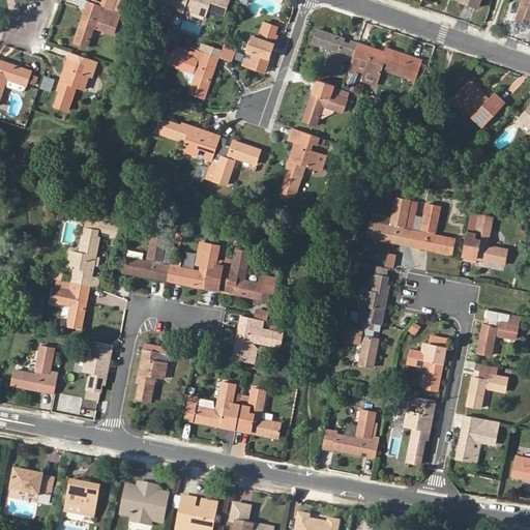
[(106,0),(104,6),(114,10),(116,0),(106,0)]
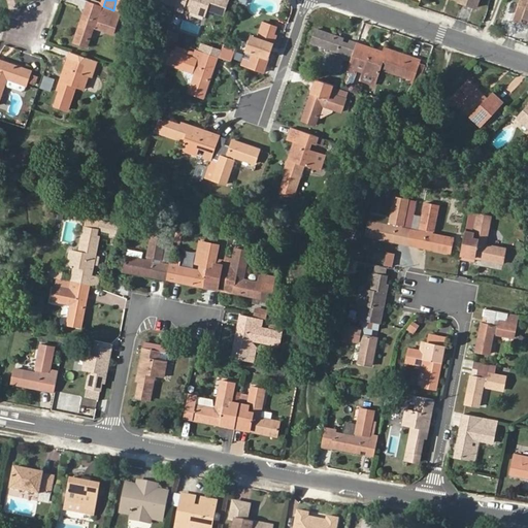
[(183,7),(204,15),(207,9),(223,14),(227,2),(222,0),(176,0),(175,5),(183,7)]
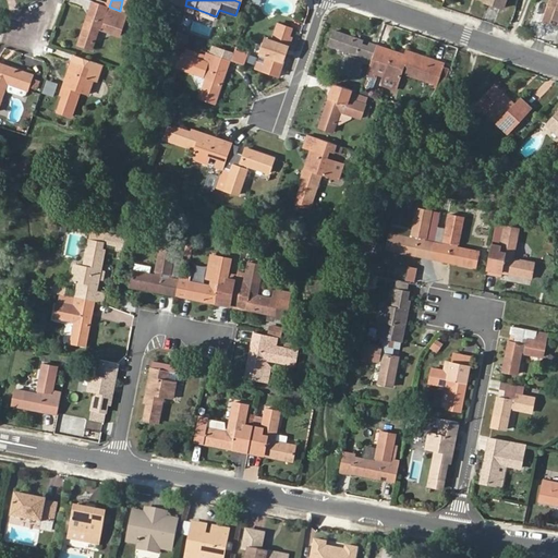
[(478,0),(504,9),(507,0),(478,0)]
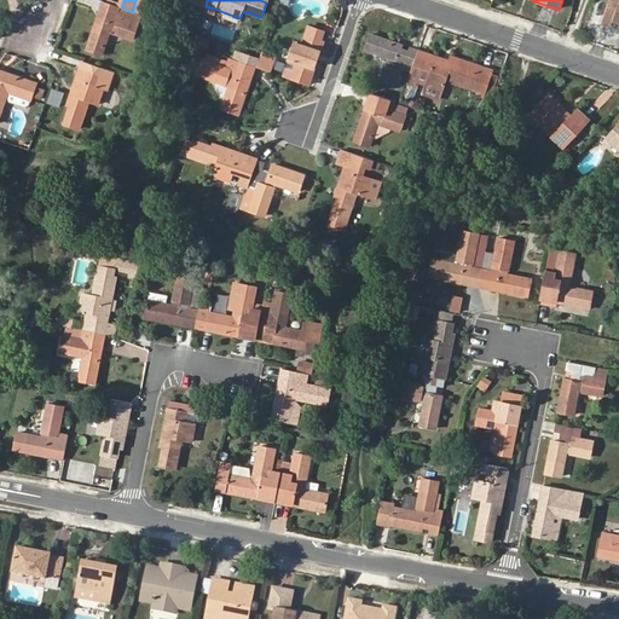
[(618,0),(609,0),(602,23),(612,25),(613,22),(618,23),(618,0)]
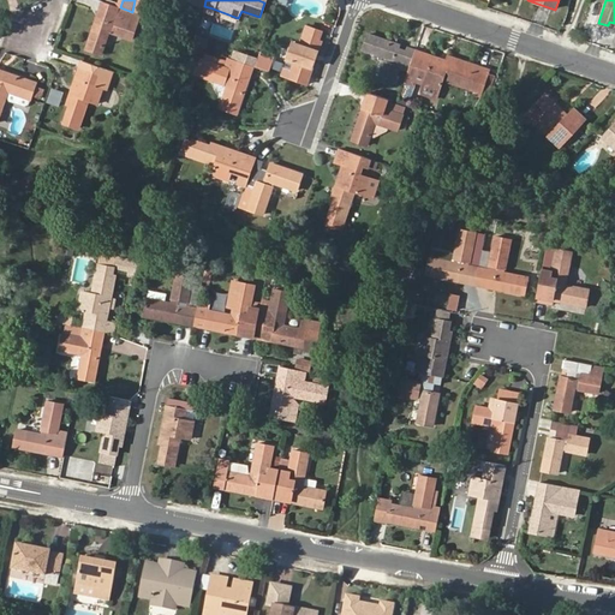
[(117,6),(102,1),(100,9),(107,11),(105,19),(97,17),(87,48),(101,54),(108,31),(132,39),(137,24),(114,16),(117,6)]
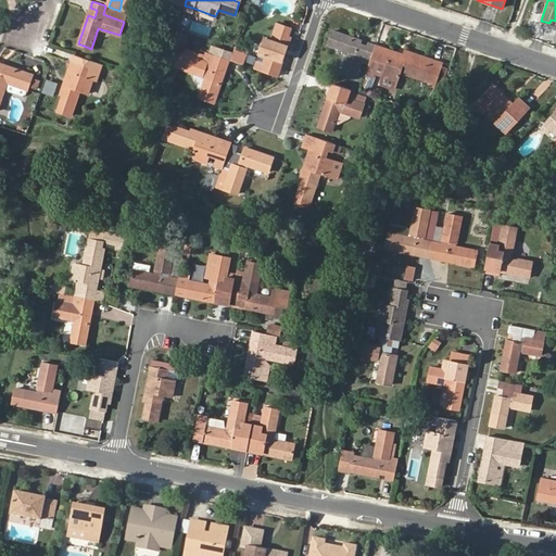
[(254,68),(277,76),(289,37),(288,37),(291,26),(278,21),(273,36),(266,34),(254,68)]
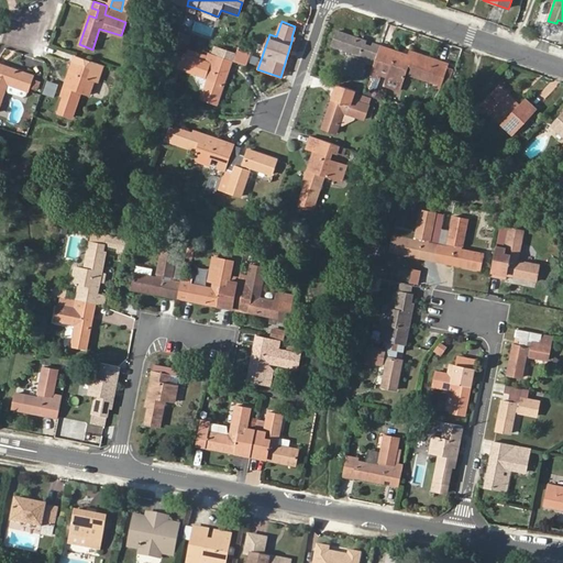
[(189,36),(178,32),(175,41),(187,45),(189,36)]
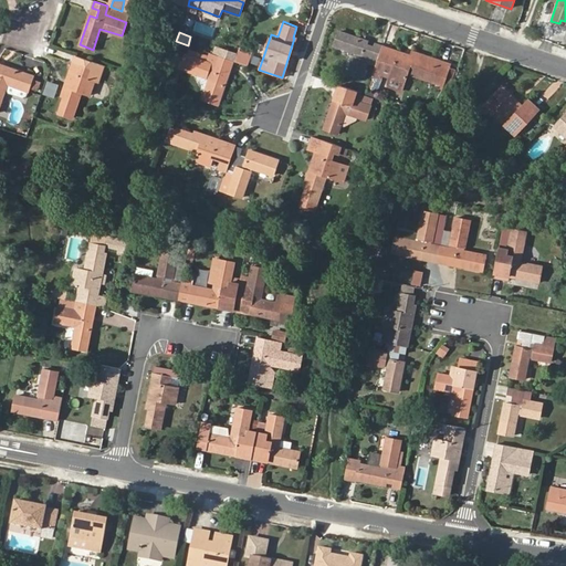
[(377,61),(381,46),(376,44),(374,52),(366,50),(368,42),(338,32),(334,45),(355,52),(347,75),(362,80),(368,59),(377,61)]
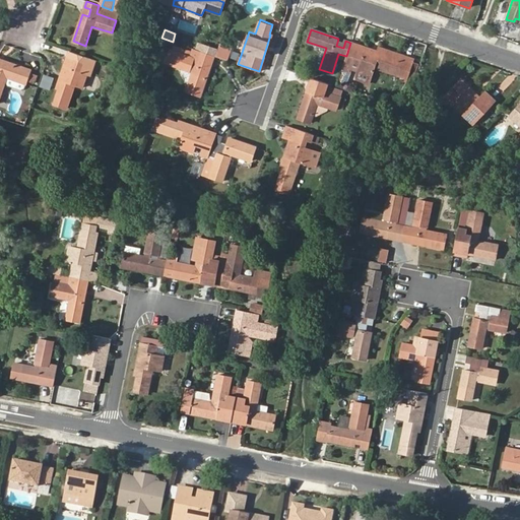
[(218,49),(199,43),(196,50),(199,51),(213,56),(215,57),(218,49)]
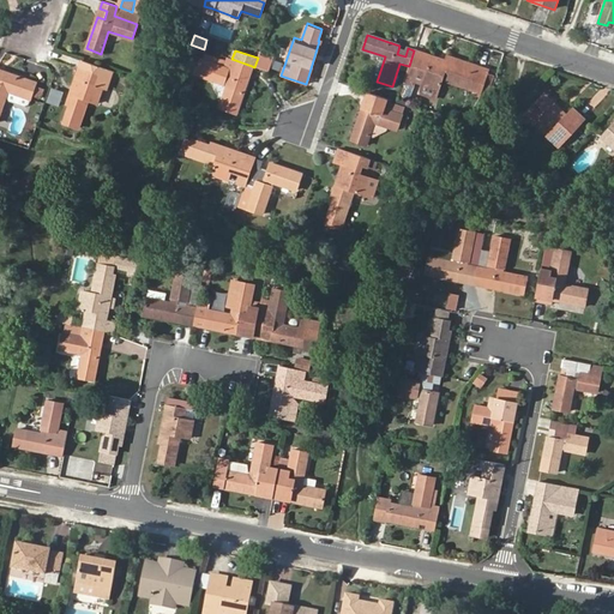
[(440,60),(414,50),(409,66),(405,79),(414,83),(414,80),(417,70),(426,72),(422,83),(439,88),(443,78),(470,86),(480,89),(487,67),(449,55),(446,61),(445,64),(439,61),(440,60)]
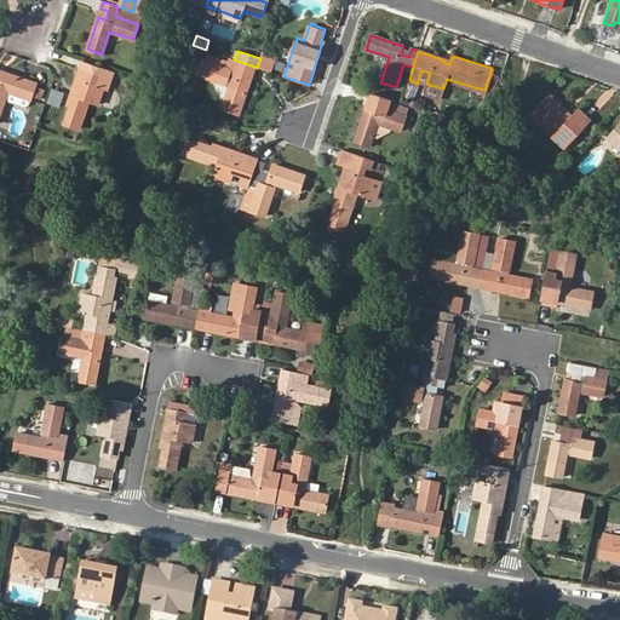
[(275,58),(262,53),(260,58),(257,68),(270,72),(275,58)]
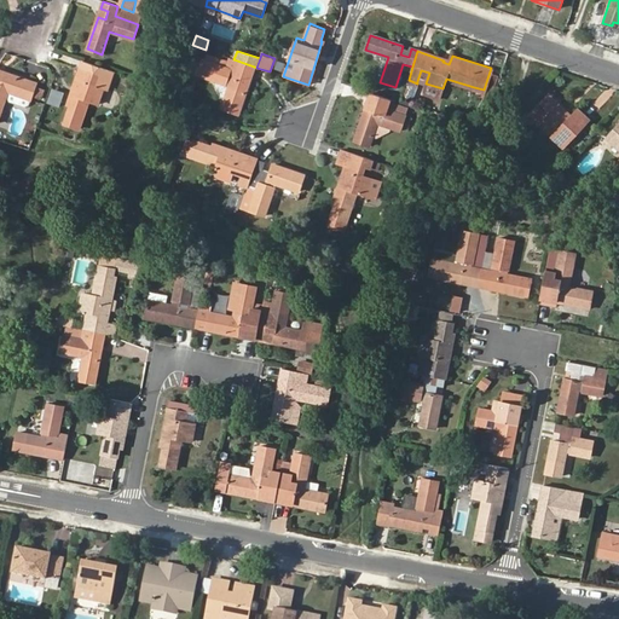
[(204,56),(203,59),(225,68),(226,63),(204,56)]
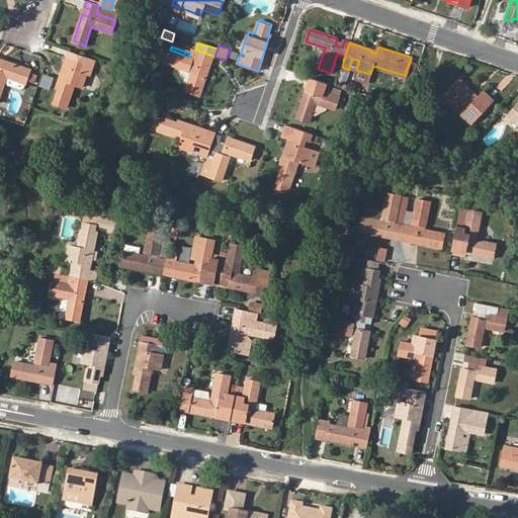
[(195,50),(191,48),(189,53),(188,57),(195,60),(198,51),(195,50)]
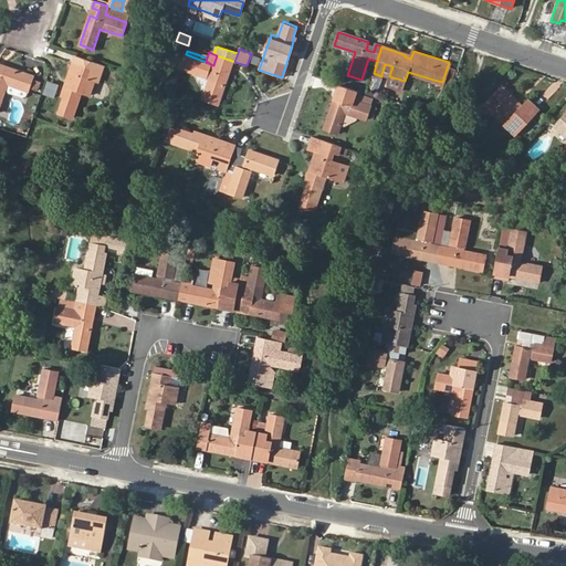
[(232,61),(217,55),(213,65),(206,62),(186,54),(181,67),(196,73),(210,77),(206,91),(202,98),(217,104),(227,75),(219,72),(221,65),(229,69),(232,61)]
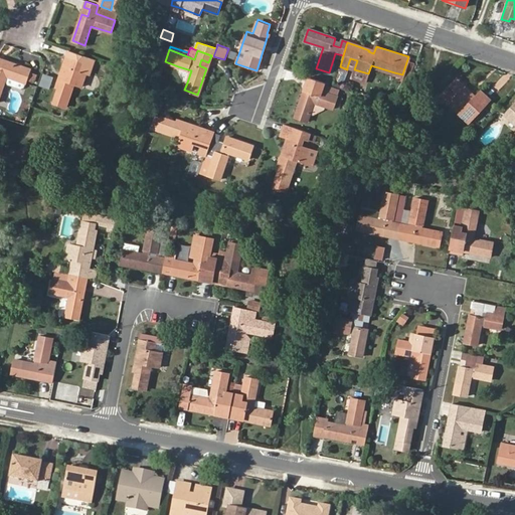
[(87,56),(69,50),(56,88),(57,88),(53,103),(64,107),(72,83),(80,87),(86,72),(77,69),(79,62),(84,63),(87,56)]
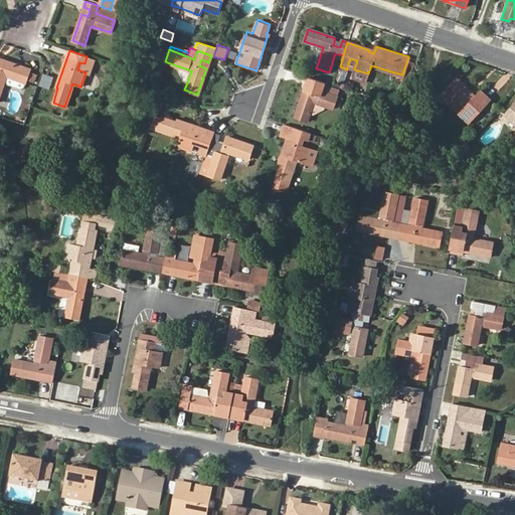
[(357,60),(350,58),(347,67),(354,69),(357,60)]
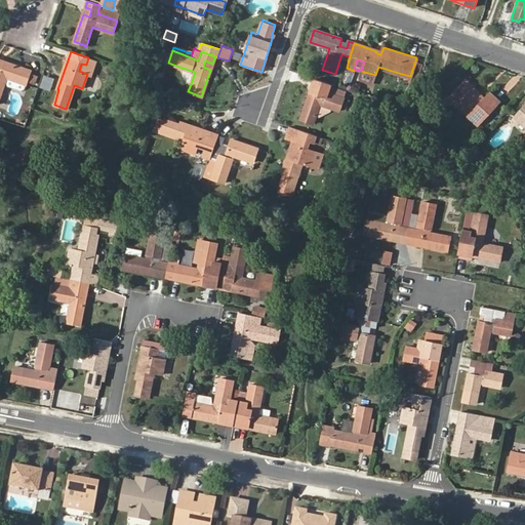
[(210,70),(212,64),(205,61),(203,67),(210,70)]
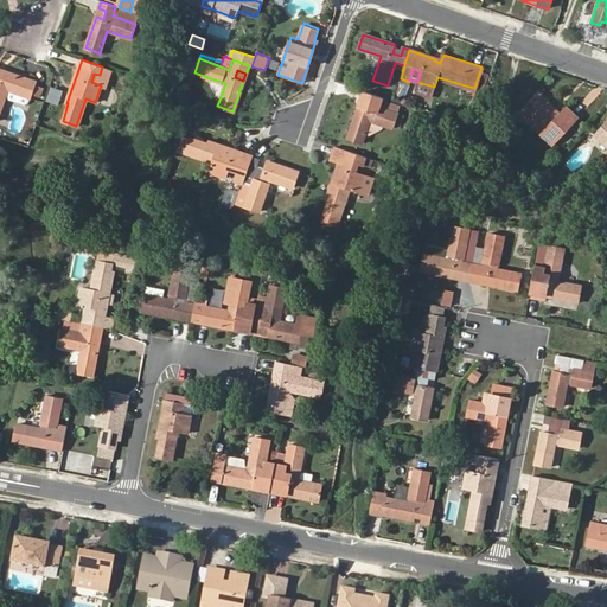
[(0,109),(7,89),(8,89),(29,97),(33,82),(2,71),(0,78),(0,77),(0,109)]
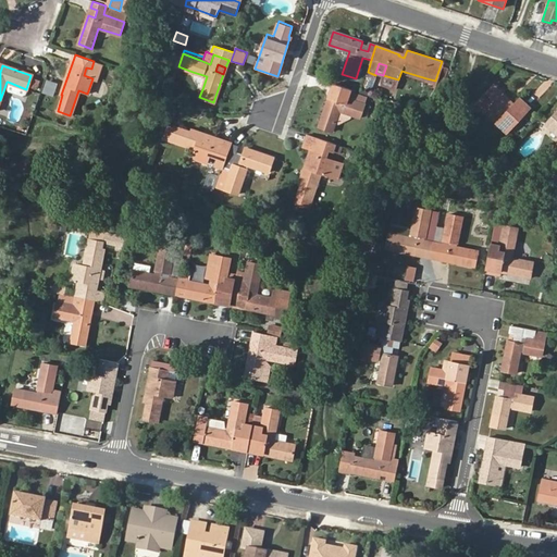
[(207,76),(193,72),(202,89),(207,76)]
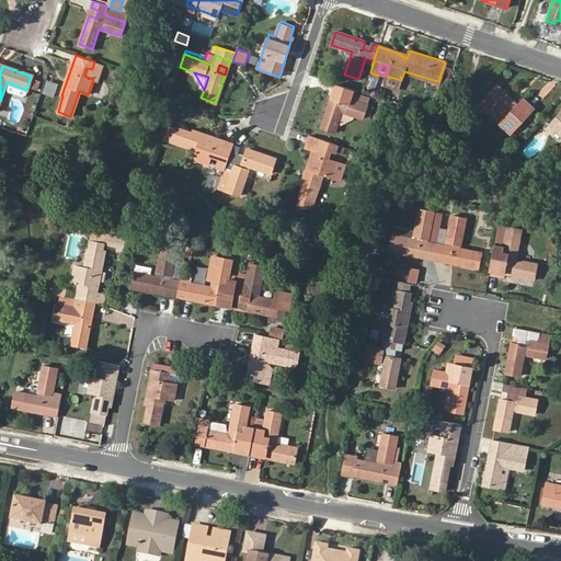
[(26,90),(8,82),(6,89),(7,91),(23,96),(24,95),(26,90)]
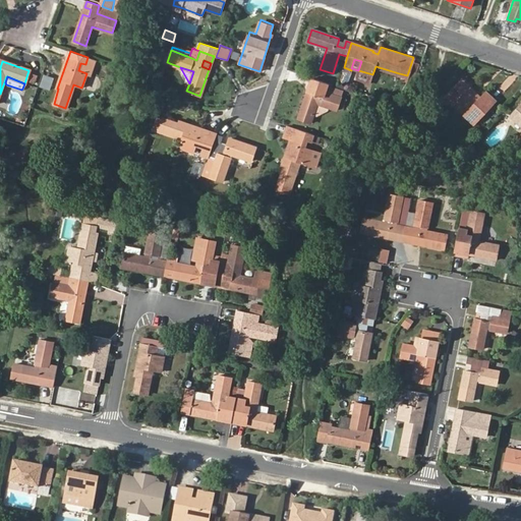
[(327,83),(311,79),(298,119),(310,122),(317,103),(336,109),(340,97),(324,91),(327,83)]
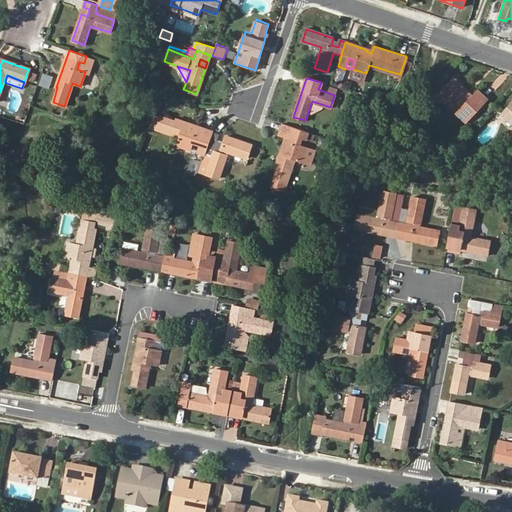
[(486,103),(475,93),(469,99),(463,94),(466,92),(453,80),(441,93),(459,110),(458,111),(468,121),(486,103)]
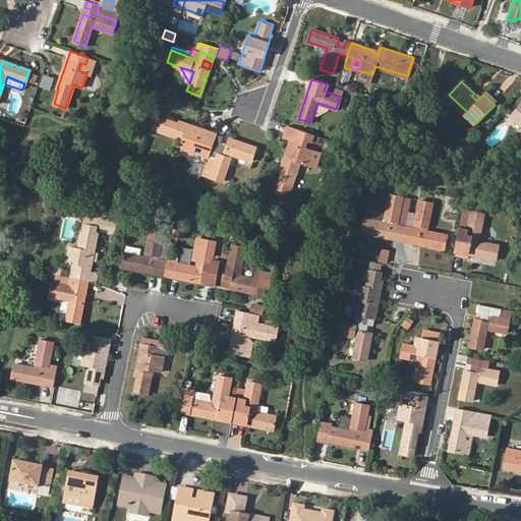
[(485,92),(483,95),(495,105),(497,102),(485,92)]
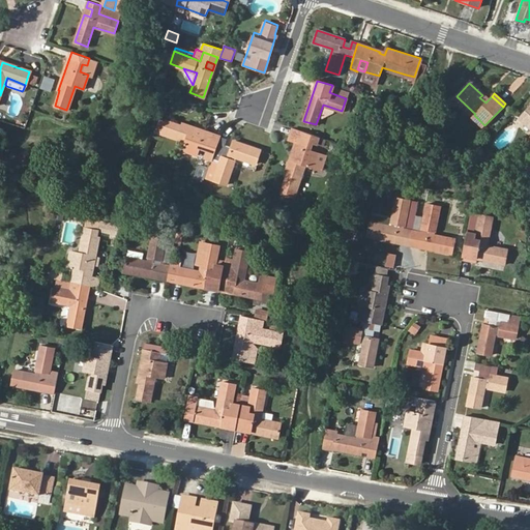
[(529,106),(520,118),(529,127),(529,139),(529,140),(529,141),(529,106)]
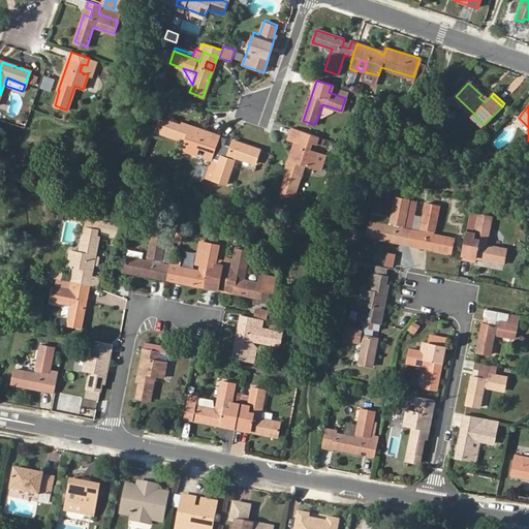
[(484,125),(473,115),(471,117),(483,127),(484,125)]
